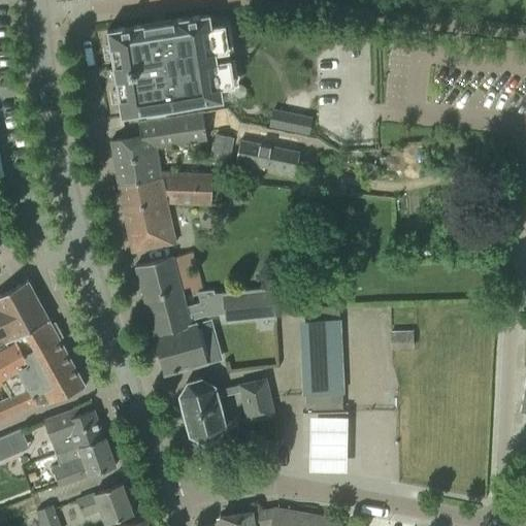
[(117,81),(122,119),(225,103),(210,15),(108,32),(114,69),(108,70),(110,83),(117,81)]
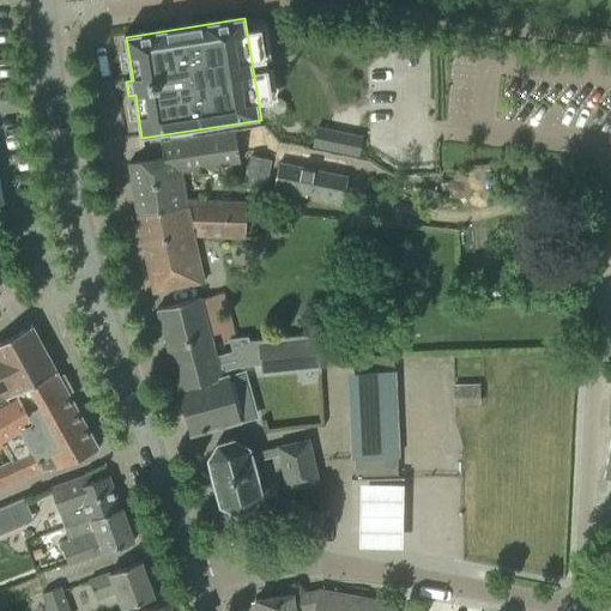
[(131,165),(139,217),(188,209),(194,234),(244,239),(248,205),(187,199),(183,174),(241,164),(237,132),(162,144),(165,159),(131,165)]
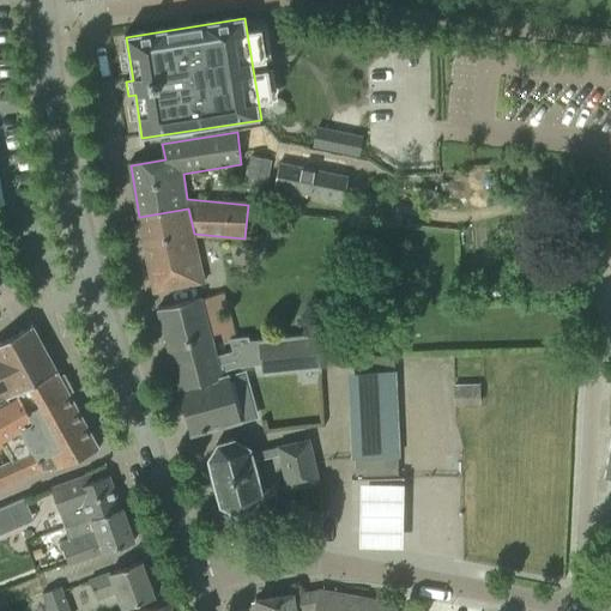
[(252,156),(247,176),(267,180),(271,159),(252,156)]
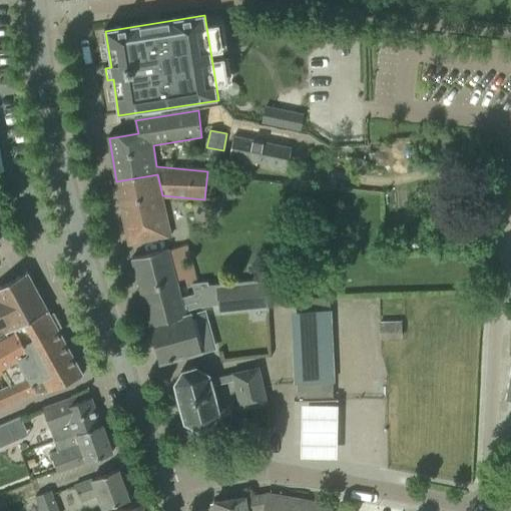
[(230,158),(288,169),(294,150),(234,138),(230,158)]
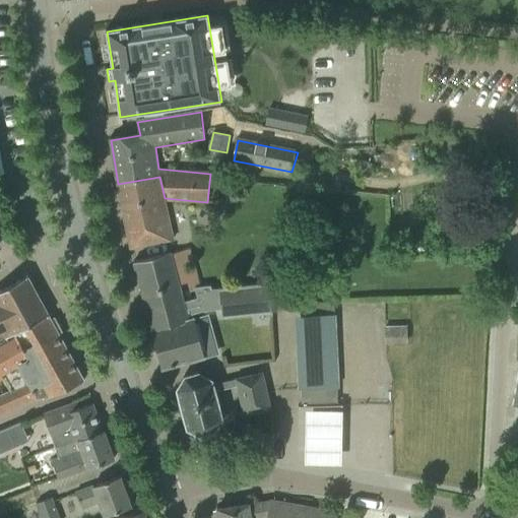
[(326,159),(325,169),(335,170),(336,160),(326,159)]
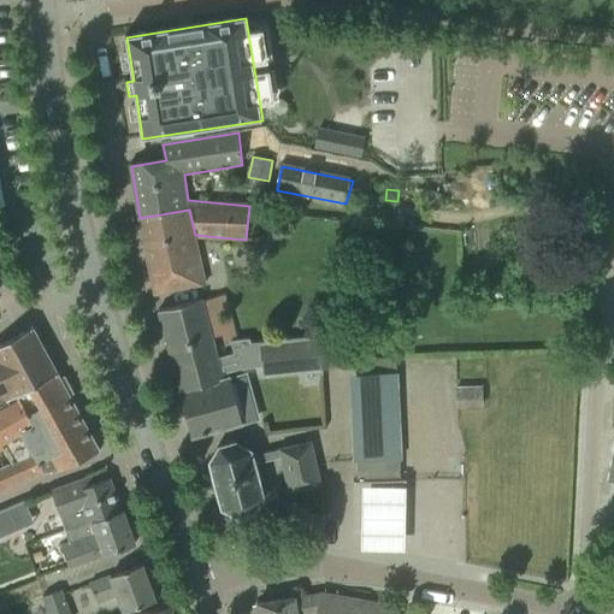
[(429,192),(425,204),(437,207),(441,195),(429,192)]
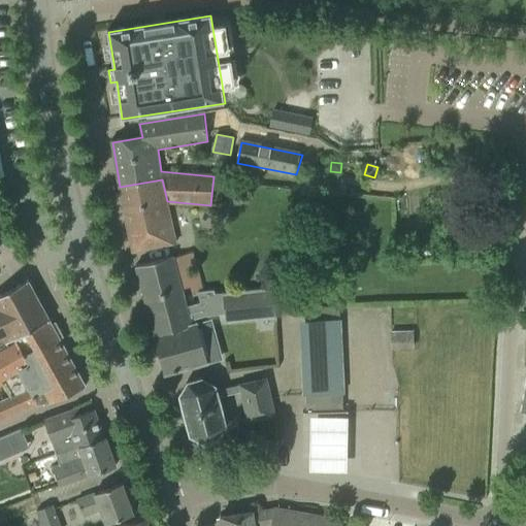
[(162,179),(120,187),(133,254),(175,245),(167,201),(162,179)]
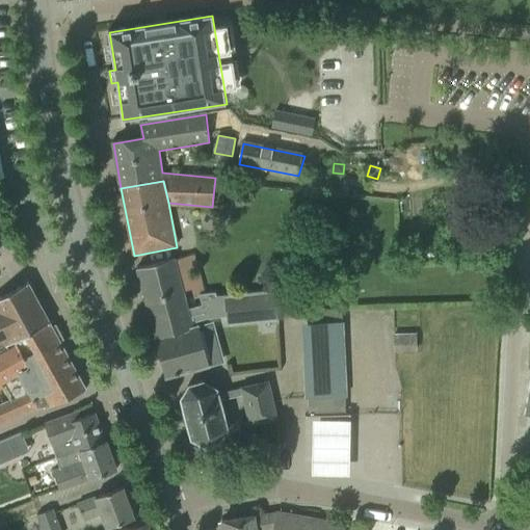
[(195,256),(176,262),(175,260),(158,264),(138,269),(157,339),(178,334),(175,320),(190,316),(193,329),(199,327),(197,323),(208,320),(228,318),(229,323),(277,318),(279,318),(279,314),(276,291),(217,297),(216,293),(206,295),(201,273),(194,274),(194,272),(200,270),(195,256)]
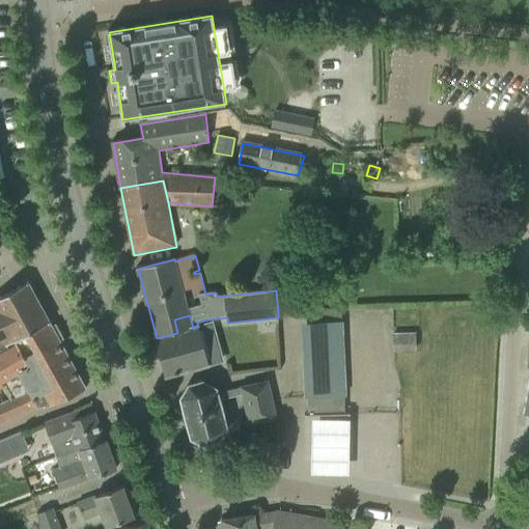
[(0,355),(18,345),(16,342),(52,327),(50,324),(28,283),(0,299),(0,355)]
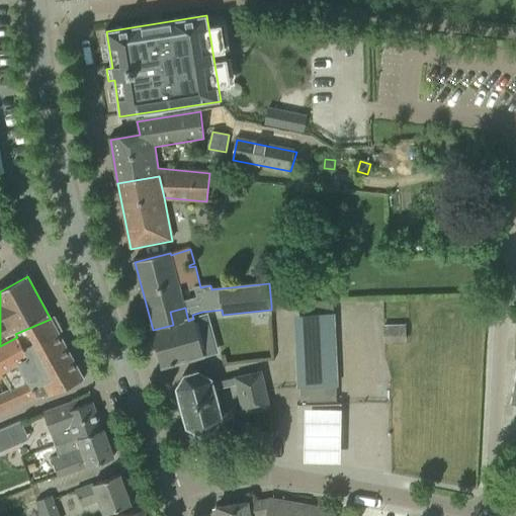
[(173,325),(153,330),(163,368),(182,363),(204,357),(217,354),(211,334),(206,316),(193,319),(188,321),(185,308),(170,312),(173,325)]
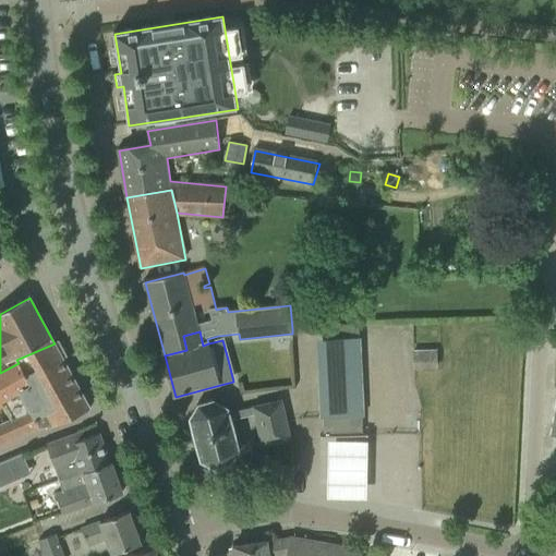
[(326,375),(319,376),(322,420),(324,420),(325,437),(325,438),(364,437),(364,436),(363,418),(362,374),(361,340),(325,341),(326,375)]
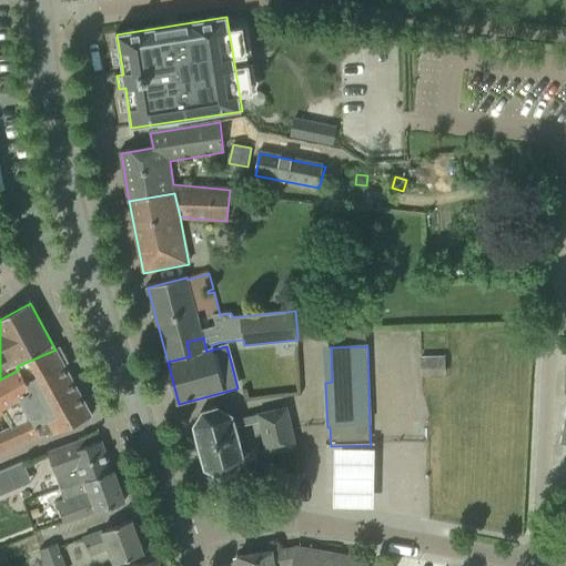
[(0,415),(6,413),(7,416),(72,381),(56,350),(17,366),(19,370),(0,380),(0,415)]
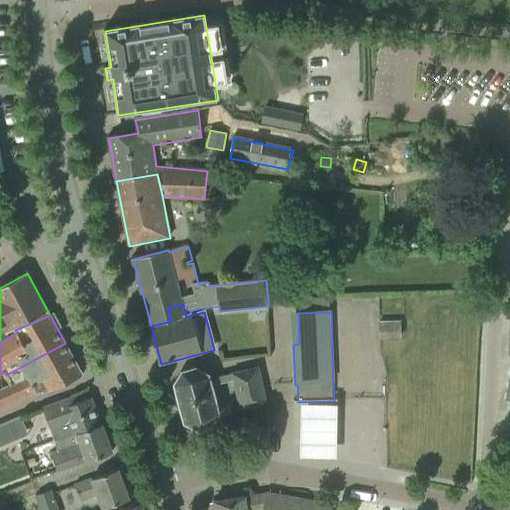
[(402,324),(380,324),(380,338),(402,338),(402,324)]
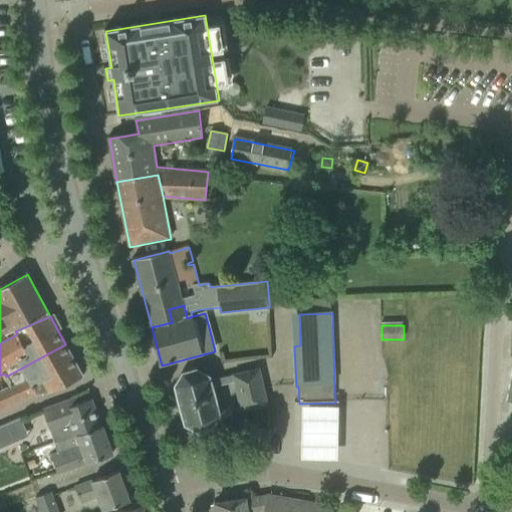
[(65,344),(6,376),(12,389),(7,391),(0,394),(0,412),(14,406),(38,396),(50,395),(84,377),(65,344)]
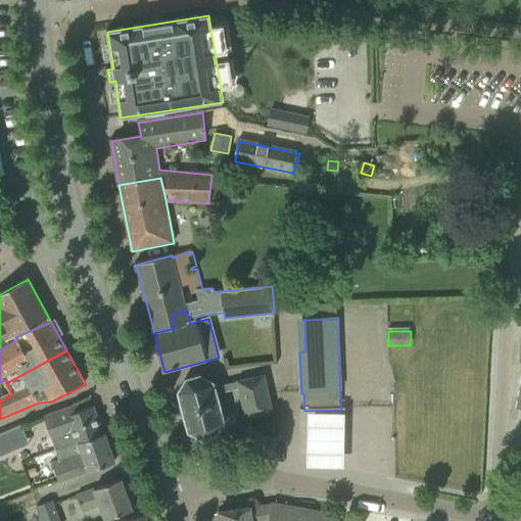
[(247,419),(273,413),(265,377),(216,388),(215,383),(201,376),(186,380),(178,393),(189,433),(202,440),(217,437),(225,424),(218,395),(240,389),(247,419)]
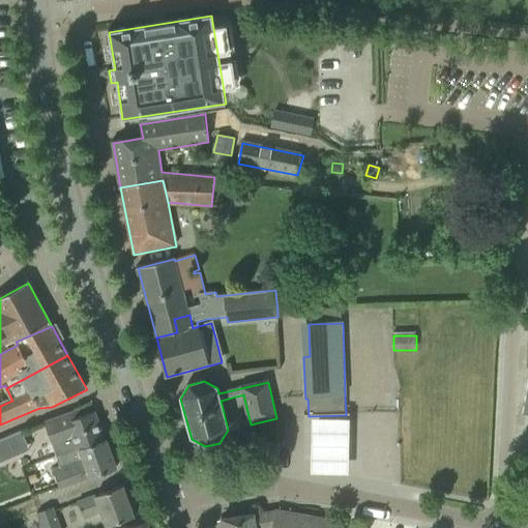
[(54,446),(58,458),(78,450),(81,449),(106,440),(95,412),(74,420),(71,413),(46,422),(54,446)]
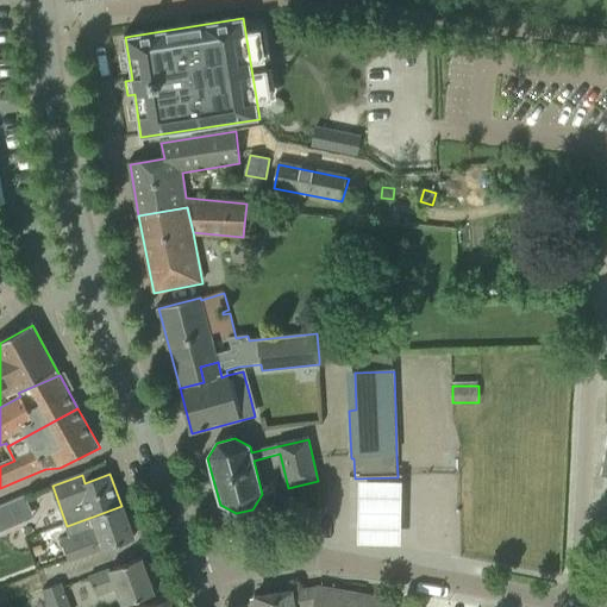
[(401,482),(358,481),(357,543),(400,544),(401,482)]
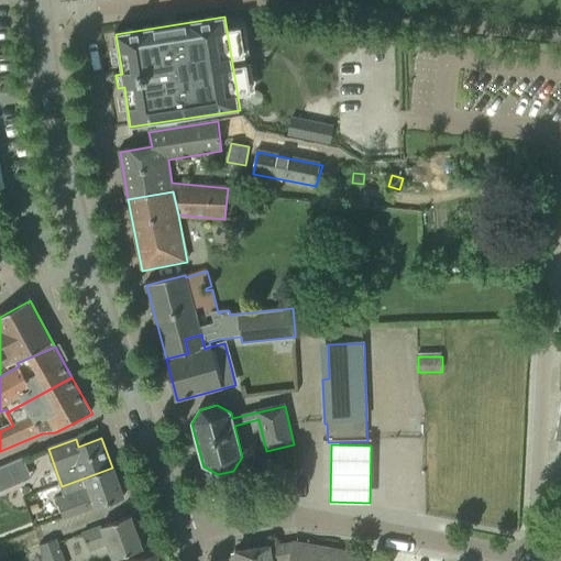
[(24,459),(0,469),(0,493),(33,480),(24,459)]
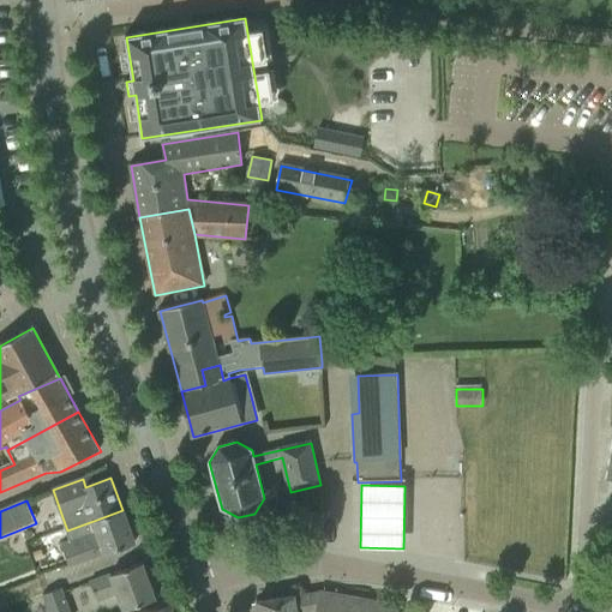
[(123,510),(94,521),(90,522),(67,531),(72,543),(63,546),(70,568),(106,555),(106,556),(136,544),(124,510),(123,510)]
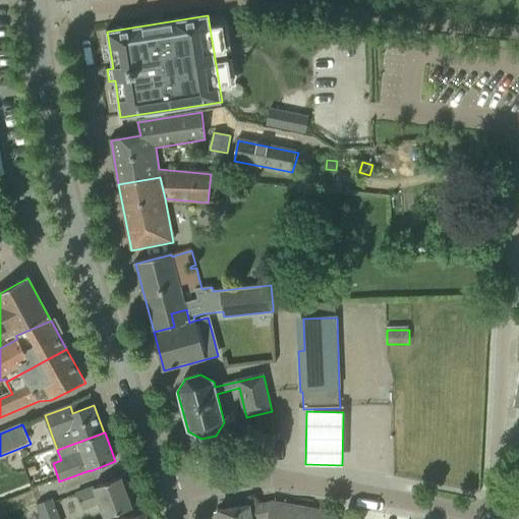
[(100,504),(106,518),(109,518),(132,509),(121,478),(78,495),(84,510),(100,504)]
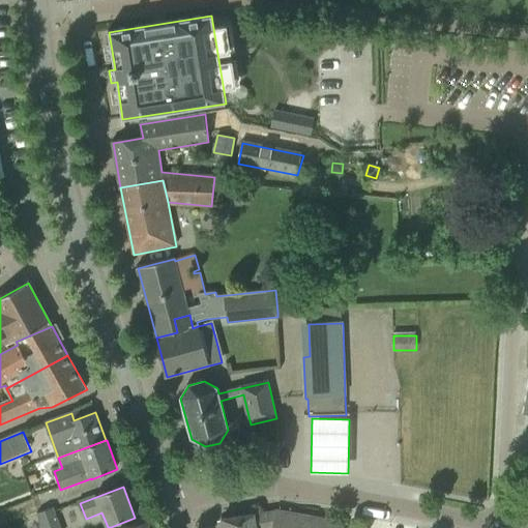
[(37,514),(42,527),(61,527),(54,507),(37,514)]
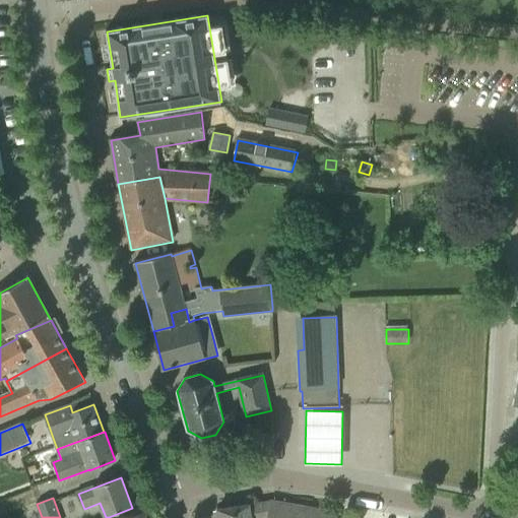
[(267,517),(271,502),(218,510),(219,517),(267,517)]
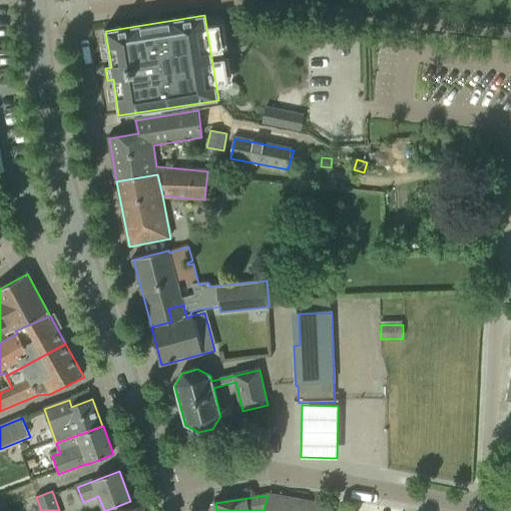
[(332,510),(333,507),(268,495),(264,510),(332,510)]
